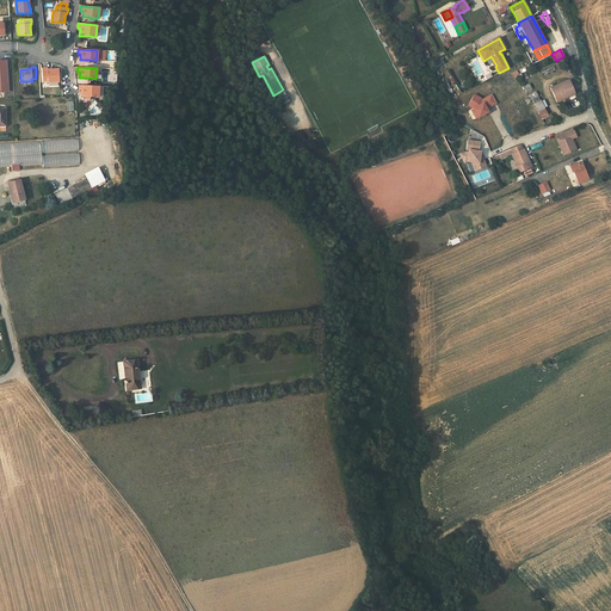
[(47,68),(42,68),(43,80),(48,80),(48,82),(59,81),(59,69),(51,69),(48,69),(47,68)]
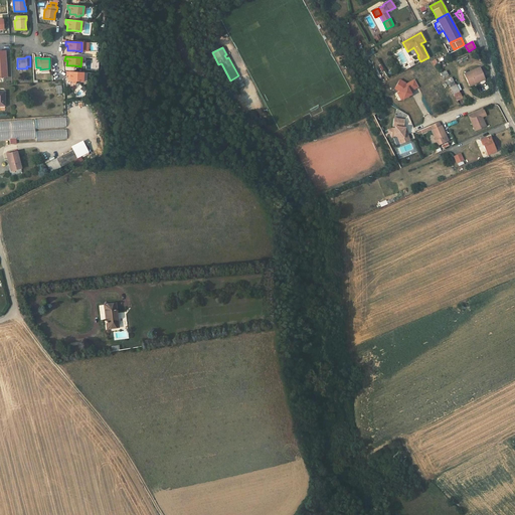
[(482,71),(480,67),(464,74),(469,86),(476,82),(485,78),(482,71)]
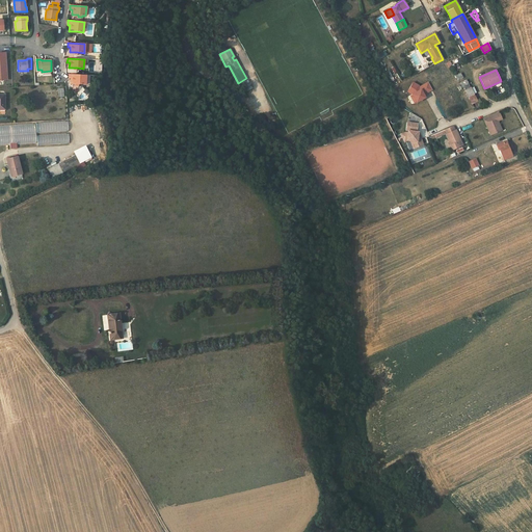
[(85,75),(69,74),(69,78),(71,79),(71,84),(85,84),(85,75)]
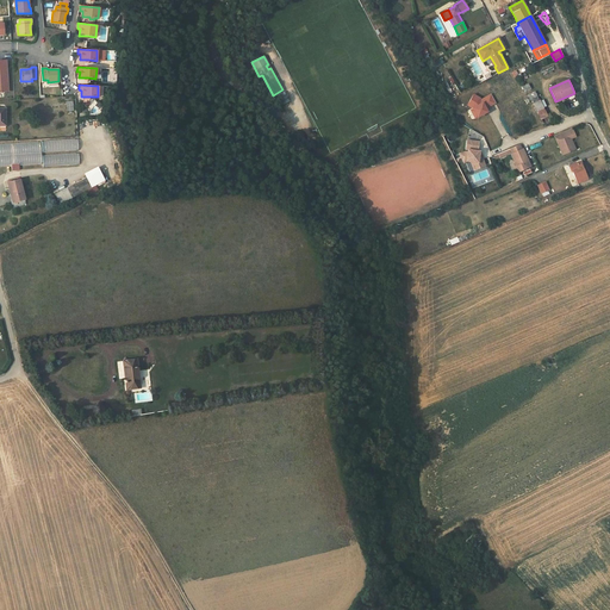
[(572,85),(571,85),(574,93),(564,98),(564,100),(577,95),(572,85)]
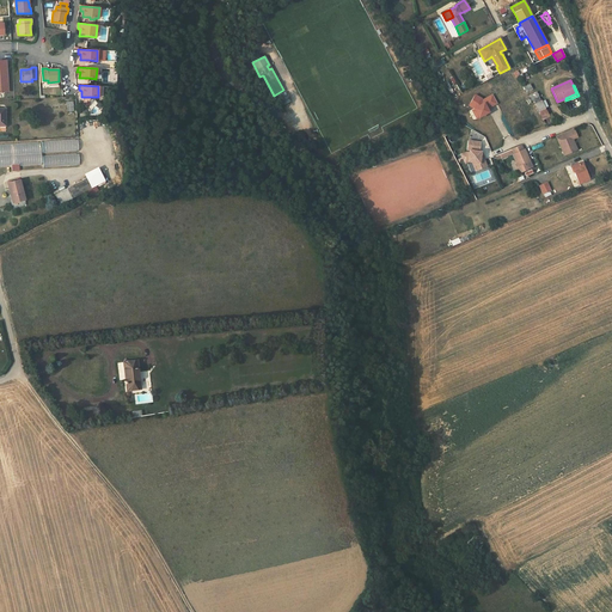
[(277,96),(282,105),(291,101),(285,91),(277,96)]
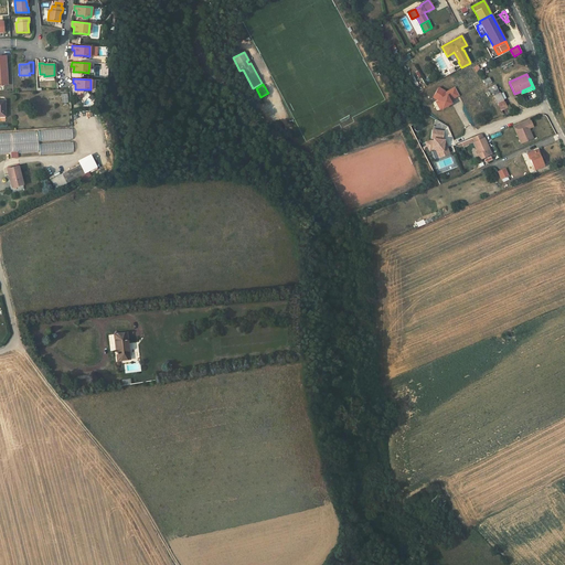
[(430,97),(434,99),(439,109),(449,104),(448,102),(456,97),(451,89),(444,93),(437,88),(430,97)]
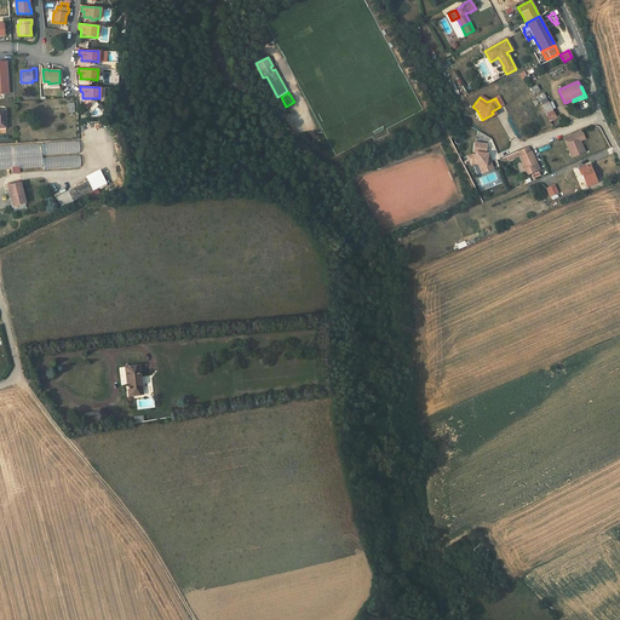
[(555,118),(549,103),(543,105),(550,120),(555,118)]
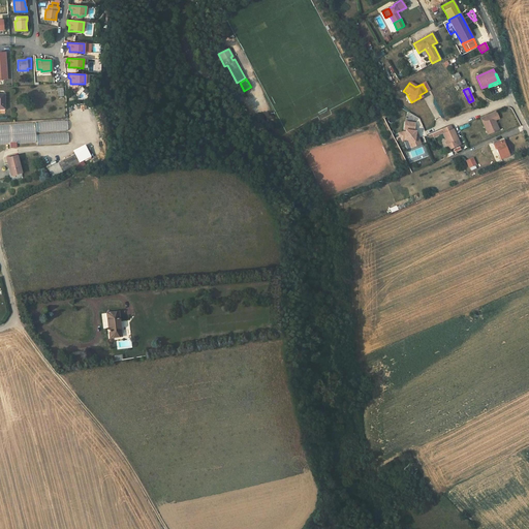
[(495,120),(499,118),(496,111),(480,118),(488,134),(498,130),(495,124),(497,124),(495,120)]
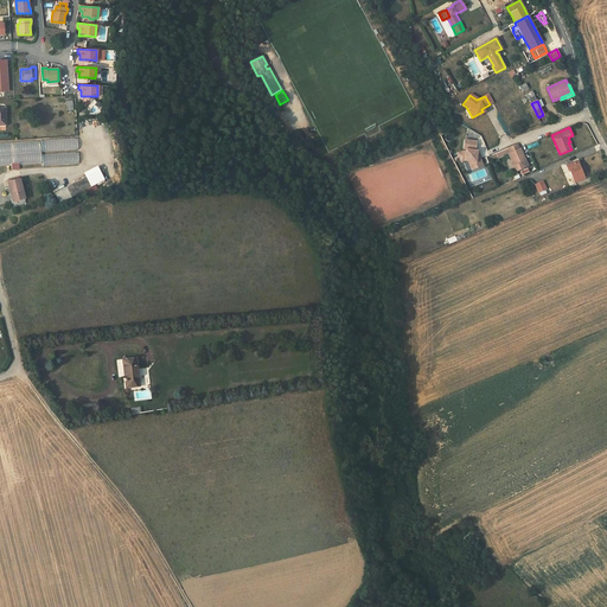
[(77,139),(0,142),(0,166),(11,166),(12,170),(19,170),(19,165),(42,164),(43,166),(78,164),(77,151),(78,151),(77,139)]
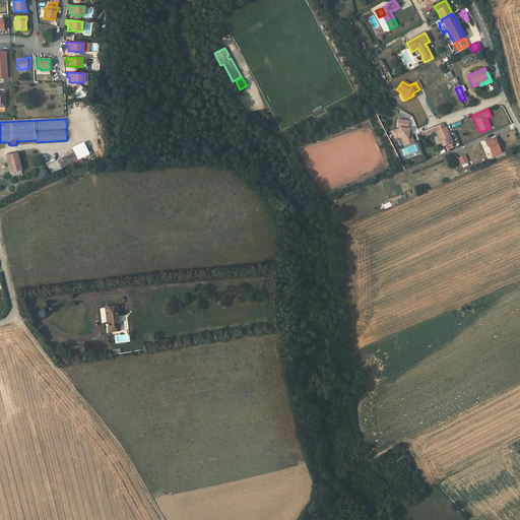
[(403,137),(405,144),(413,141),(409,131),(408,131),(408,129),(407,128),(408,121),(398,119),(397,127),(398,127),(398,129),(396,129),(391,131),(395,138),(397,137),(401,137),(403,137)]
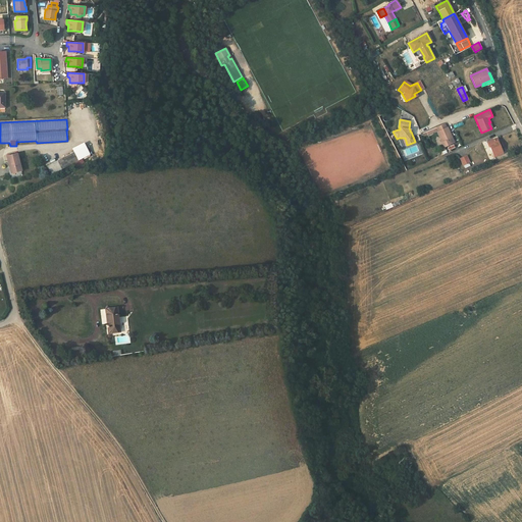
[(447,127),(445,123),(436,127),(438,131),(438,132),(437,132),(440,140),(444,147),(445,147),(455,143),(448,127),(447,127)]
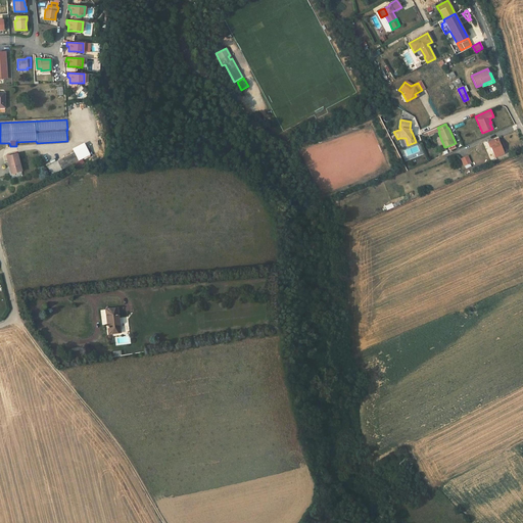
[(503,153),(496,139),(488,142),(494,156),(503,153)]
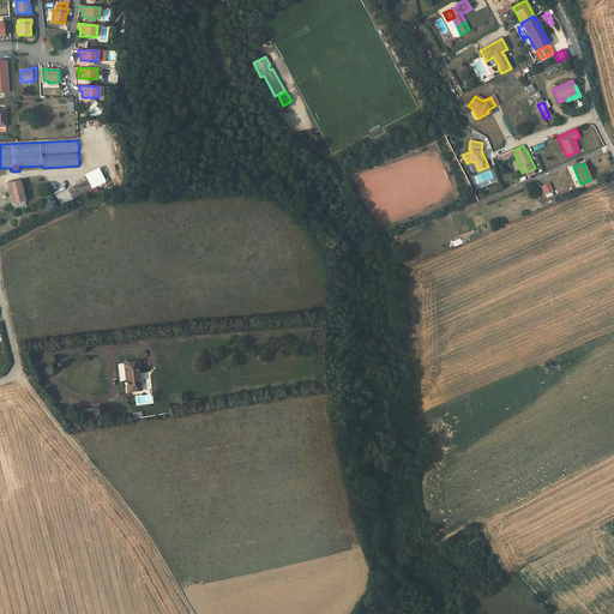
[(489,172),(475,176),(476,182),(492,178),(489,172)]
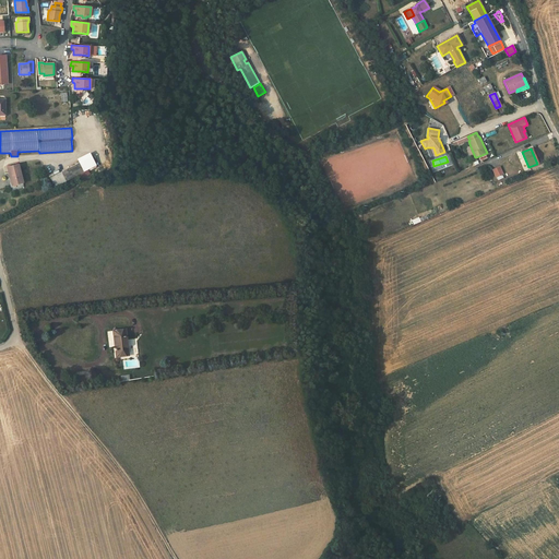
[(84,171),(79,163),(50,178),(55,187),(84,171)]
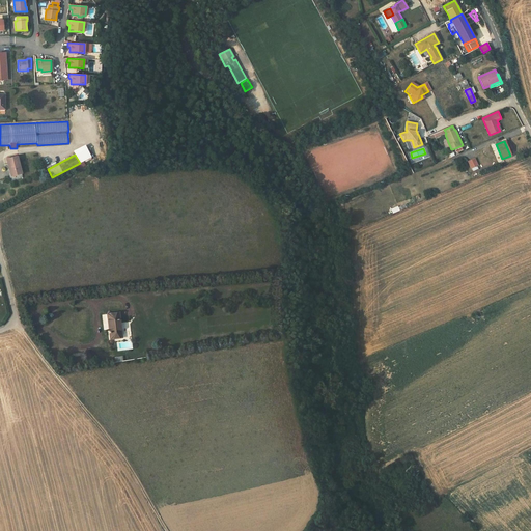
[(23,178),(17,156),(6,159),(11,176),(9,176),(11,182),(23,178)]
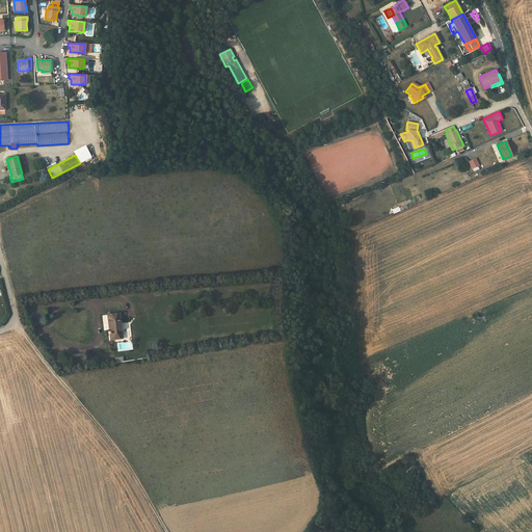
[(479,165),(476,158),(469,161),(472,168),(479,165)]
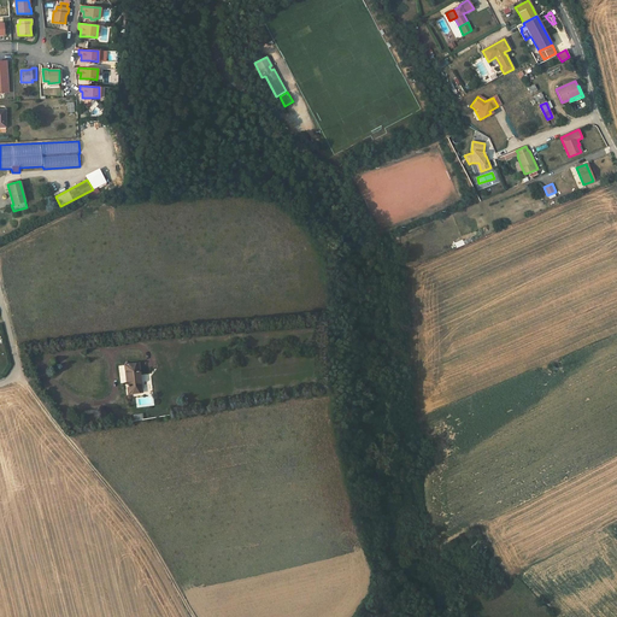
[(141,392),(137,363),(124,365),(127,382),(127,387),(128,387),(128,392),(128,393),(141,392)]
